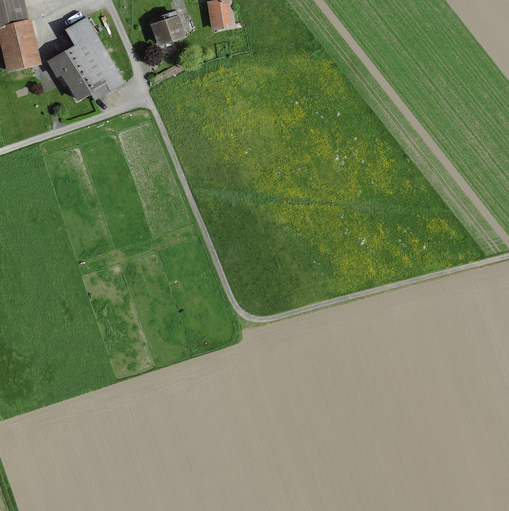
[(0,26),(24,21),(19,0),(0,0),(0,26)]
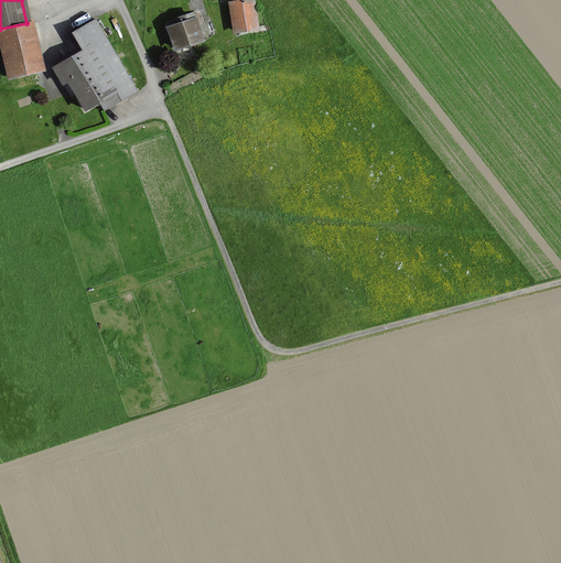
[(234,0),(227,1),(233,31),(255,26),(249,0),(234,0)]
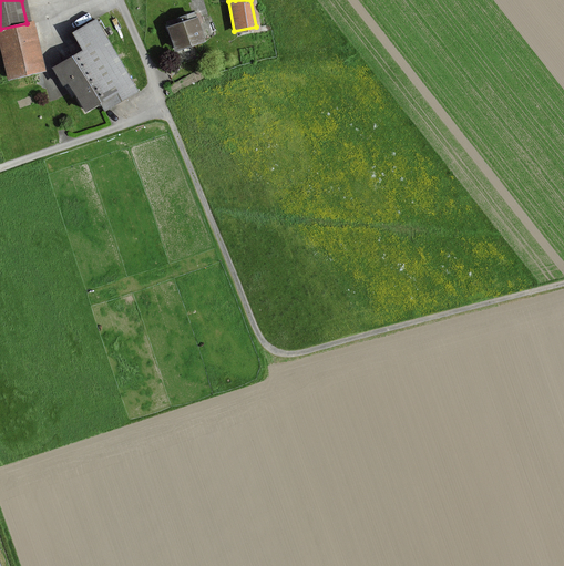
[(202,39),(193,12),(177,17),(178,22),(165,27),(173,49),(202,39)]
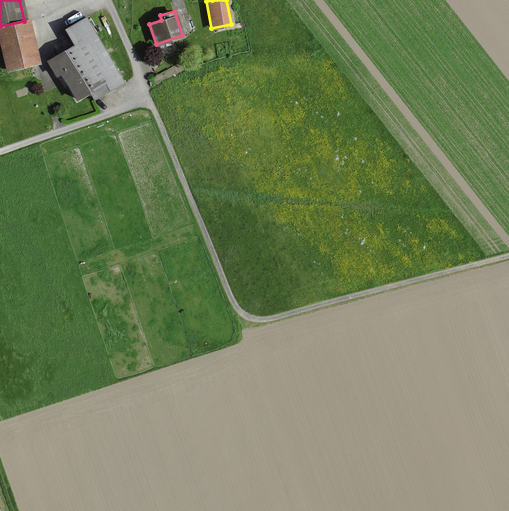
[(121,82),(84,18),(65,29),(74,45),(47,61),(55,76),(60,73),(75,98),(90,89),(94,97),(121,82)]
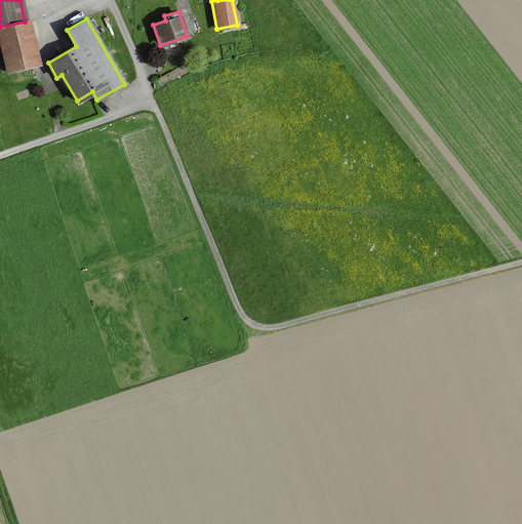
[(25,22),(0,27),(0,70),(1,75),(36,67),(25,22)]
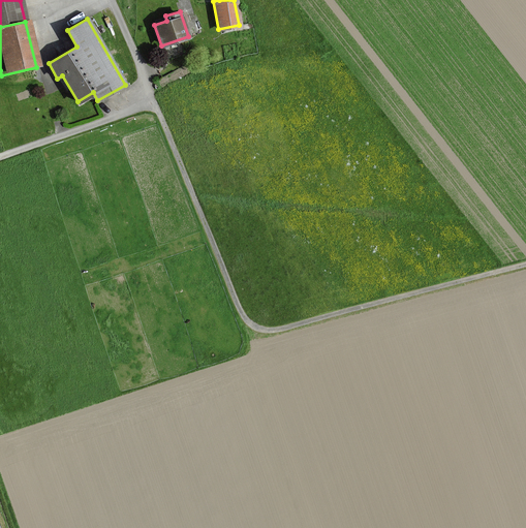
All buildings are outlined.
